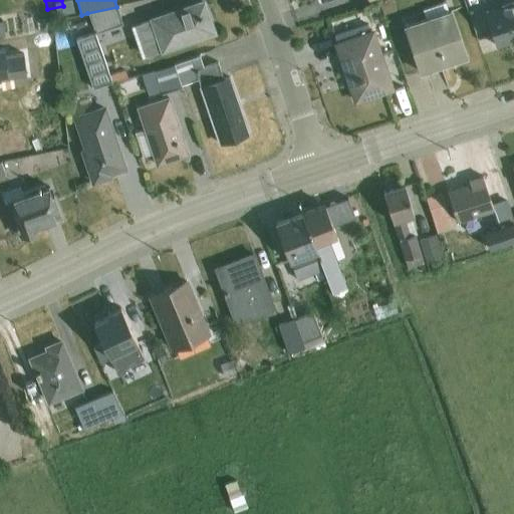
[(204,3),(132,27),(142,58),(214,33),(204,3)]
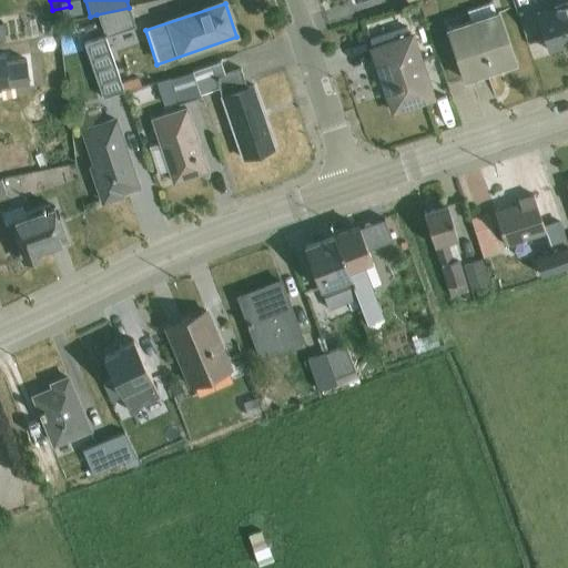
[(567,4),(536,14),(548,52),(567,44),(567,4)]
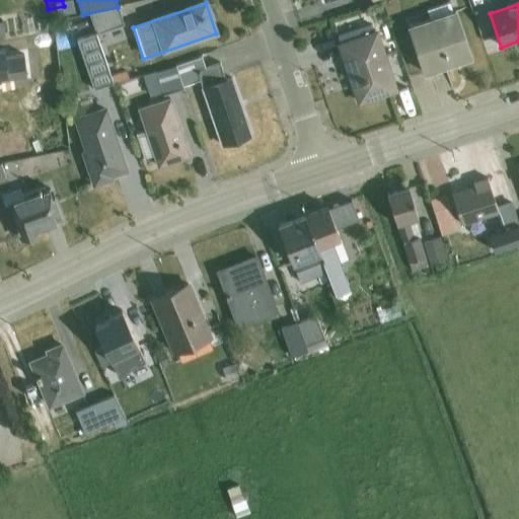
[(85,27),(78,6),(58,13),(65,34),(85,27)]
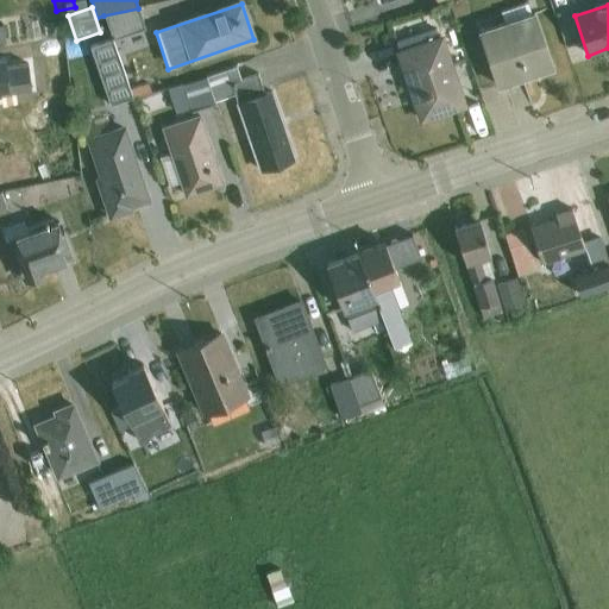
[(138,8),(104,16),(112,39),(145,31),(138,8)]
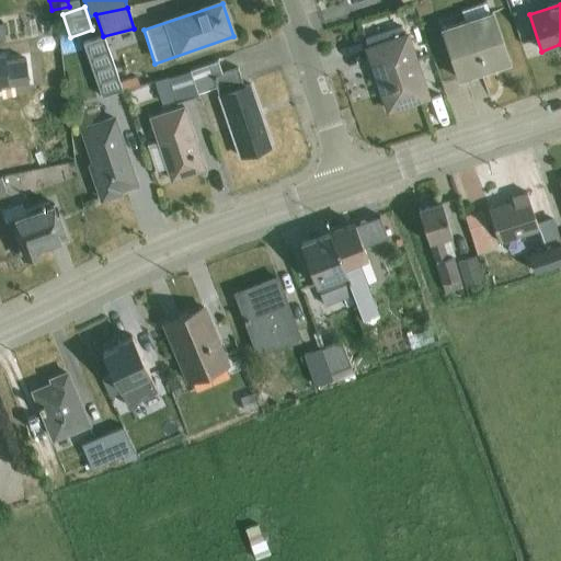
[(492,13),(442,30),(459,81),(508,65),(492,13)]
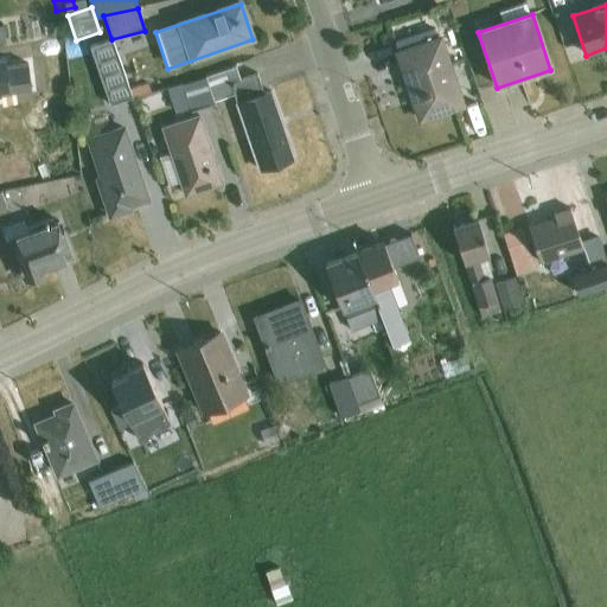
[(400,53),(438,40),(435,31),(396,44),(400,53)]
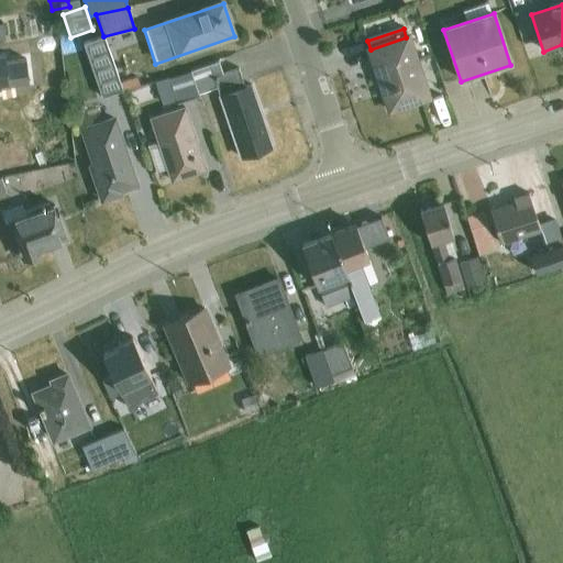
[(406,37),(371,50),(368,50),(389,112),(429,99),(408,36),(406,37)]
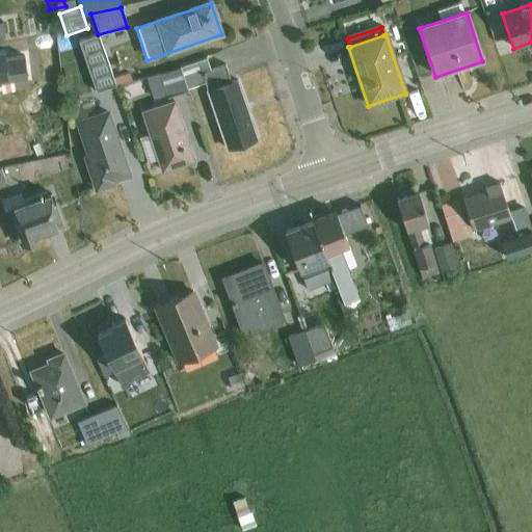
[(115,85),(113,79),(98,36),(79,43),(97,91),(115,85)]
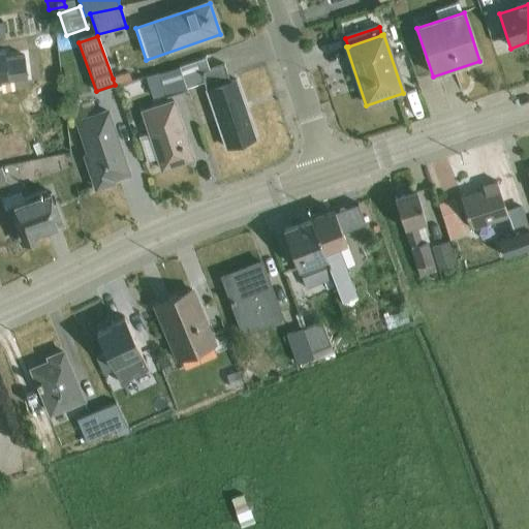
[(179,67),(186,89),(204,83),(226,150),(256,139),(236,81),(230,83),(224,65),(210,70),(206,59),(179,67)]
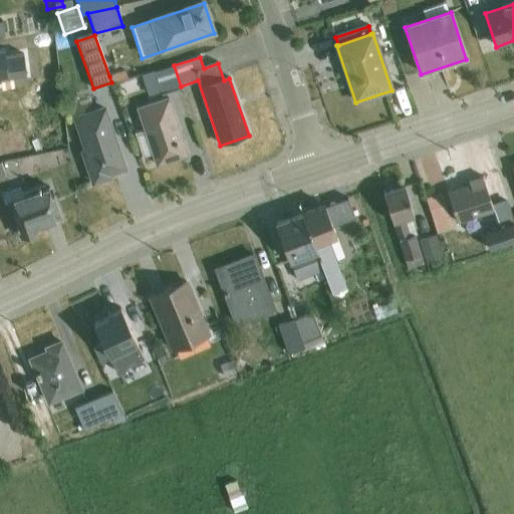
[(181,86),(174,65),(155,72),(155,70),(142,74),(149,97),(162,93),(163,95),(182,88),(181,86)]
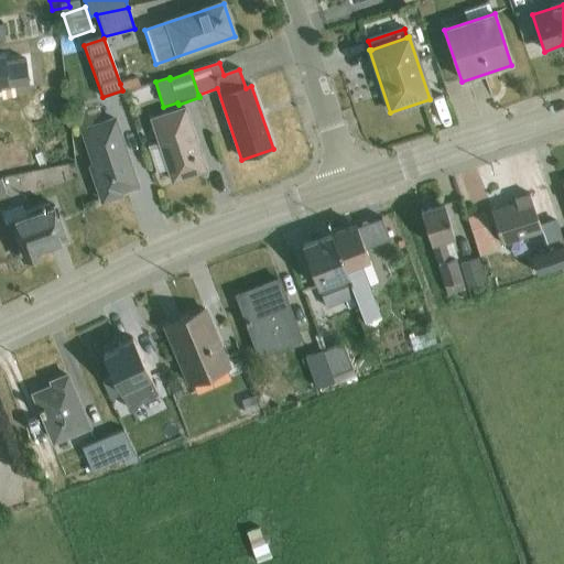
[(120,84),(122,90),(140,86),(138,78),(120,84)]
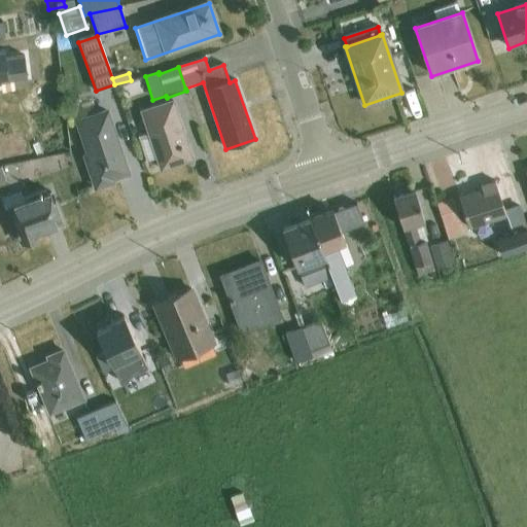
[(147,134),(139,137),(146,162),(156,159),(161,171),(192,160),(172,100),(140,111),(147,134)]
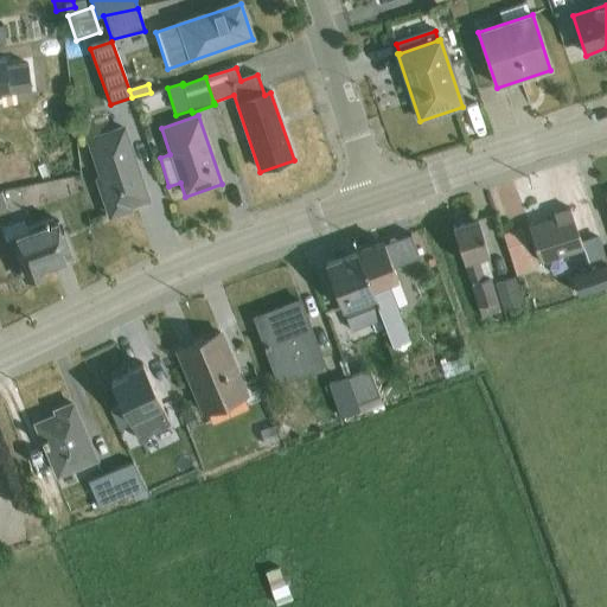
[(122,127),(85,139),(110,217),(128,210),(127,208),(147,200),(122,127)]
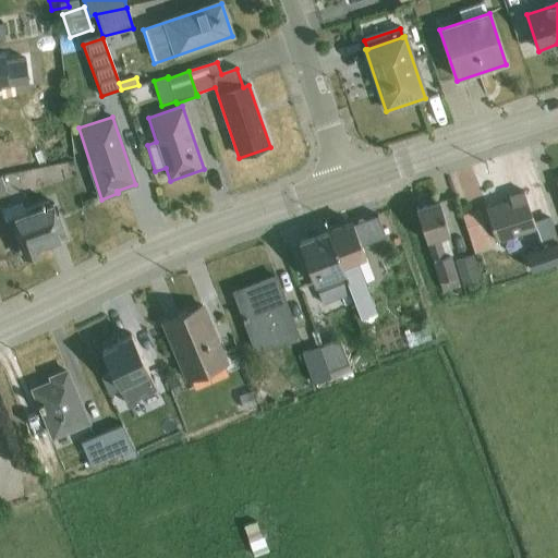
[(536,231),(535,227),(523,193),(509,198),(510,203),(486,210),(497,244),(536,231)]
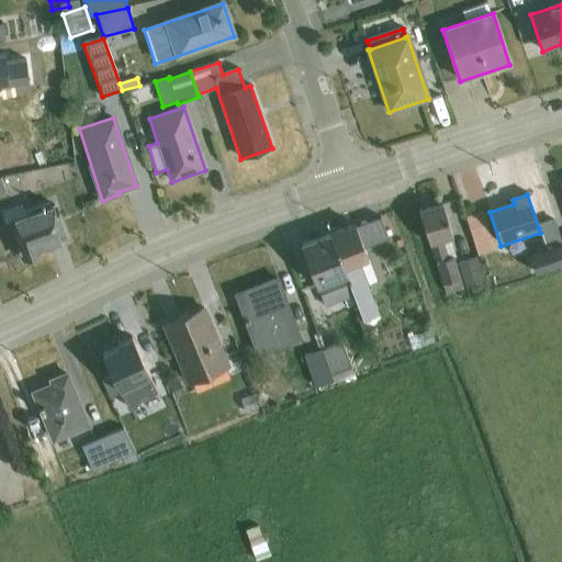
[(21,204),(1,212),(4,224),(7,223),(18,253),(19,251),(22,260),(41,254),(38,249),(66,240),(55,205),(48,208),(47,204),(24,212),(21,204)]
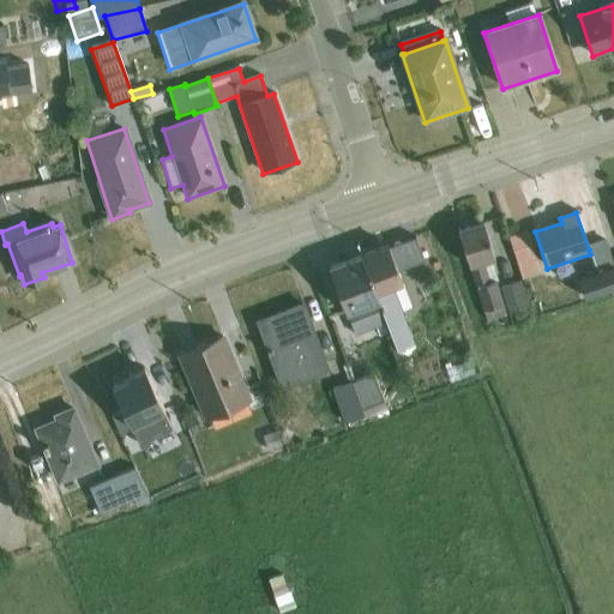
[(483,223),(458,232),(487,324),(507,317),(497,283),(499,283),(492,260),(494,260),(483,223)]
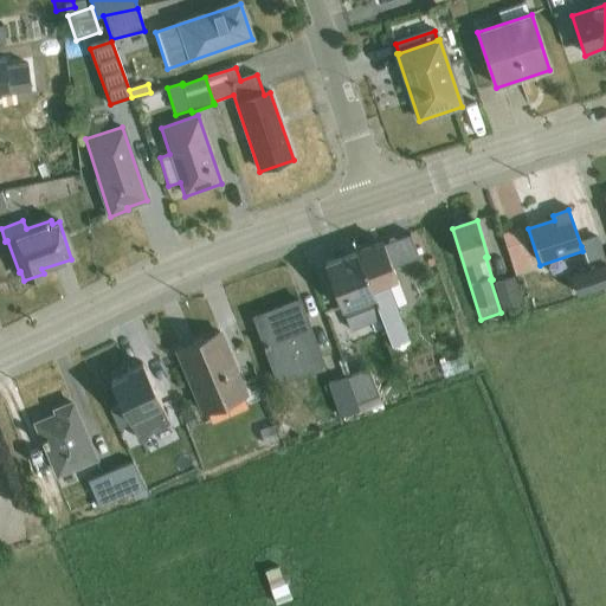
[(521,230),(502,236),(516,278),(533,272),(529,260),(530,260),(521,230)]
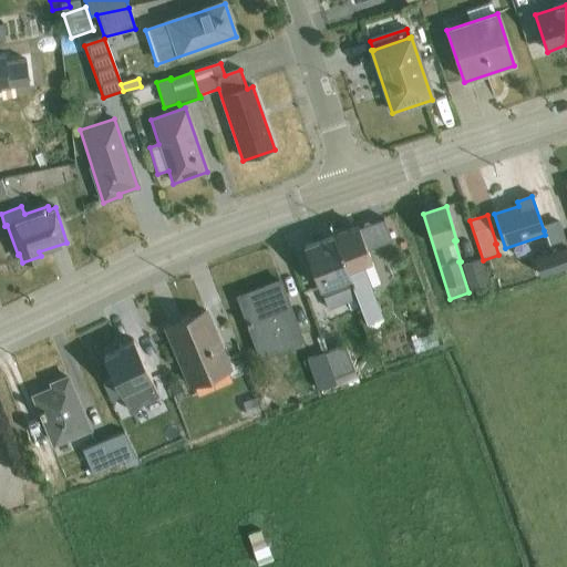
[(544,230),(545,235),(550,253),(566,246),(566,245),(566,243),(560,224),(544,230)]
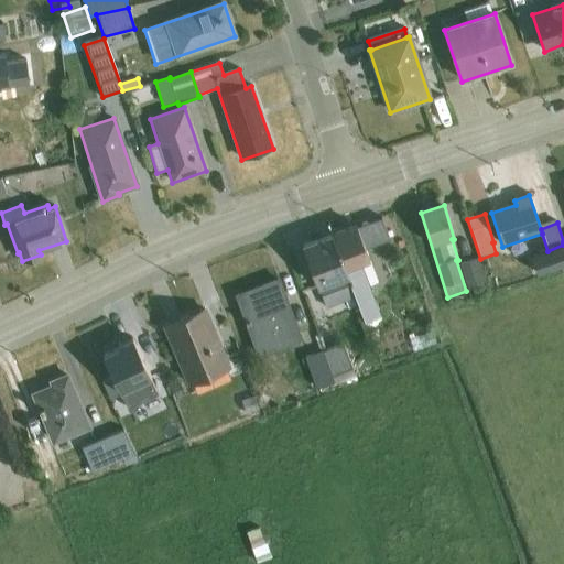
[(332,237),(355,299),(365,324),(381,317),(369,285),(377,283),(357,227),(332,237)]
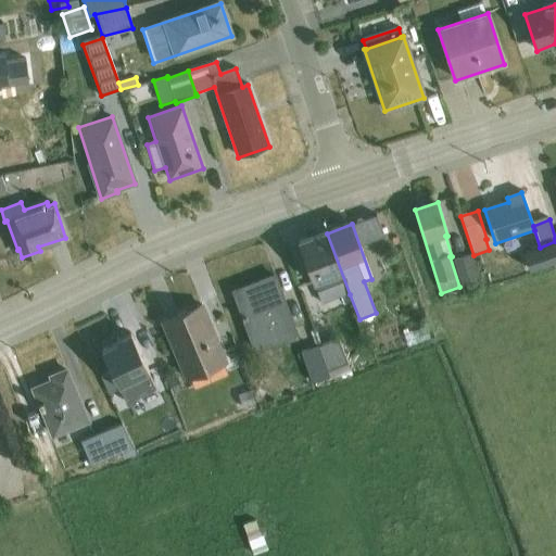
[(350,294),(327,234),(299,243),(321,305),(350,294)]
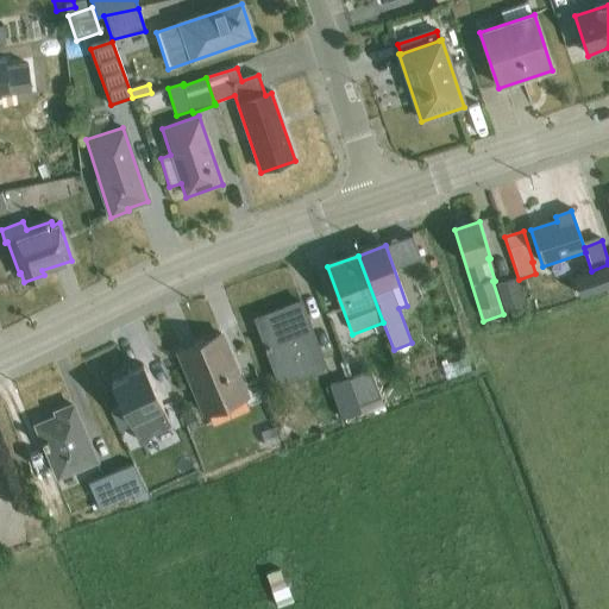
[(608,264),(591,271),(573,277),(579,297),(608,288),(608,264)]
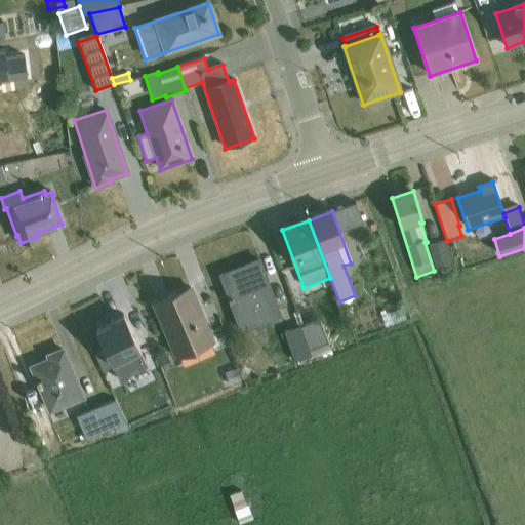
[(446,242),(429,247),(436,273),(453,268),(446,242)]
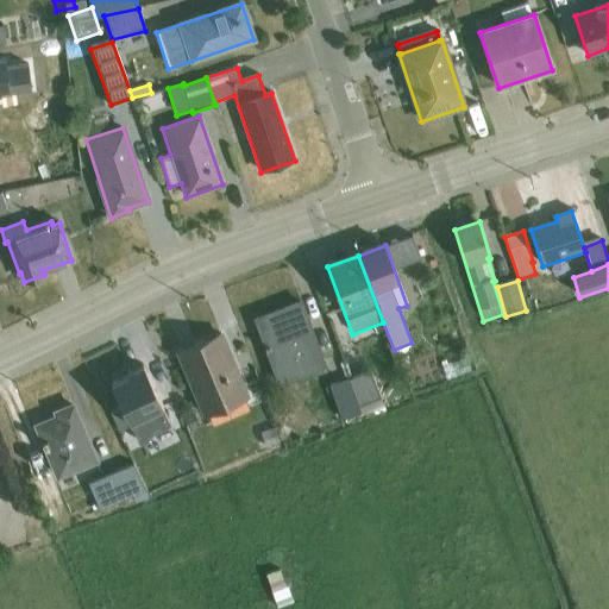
[(259,326),(257,320),(256,320),(280,384),(325,369),(301,303),(283,311),(286,316),(259,326)]
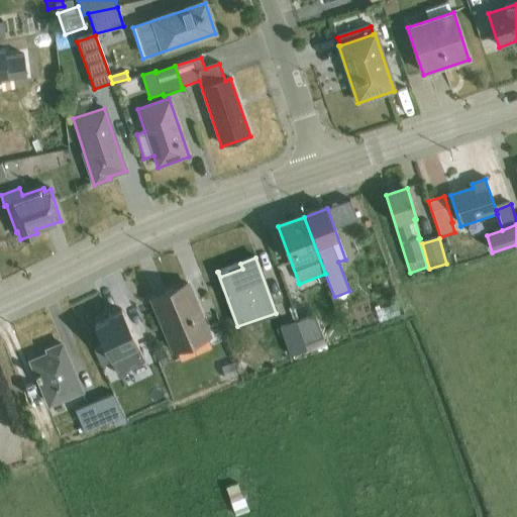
[(242,269),(240,264),(218,272),(220,277),(242,269)]
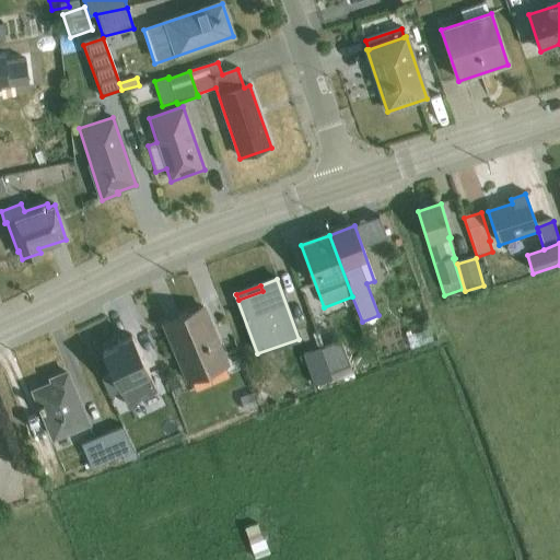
[(202,307),(164,324),(189,384),(193,382),(196,392),(230,377),(225,369),(228,368),(202,307)]
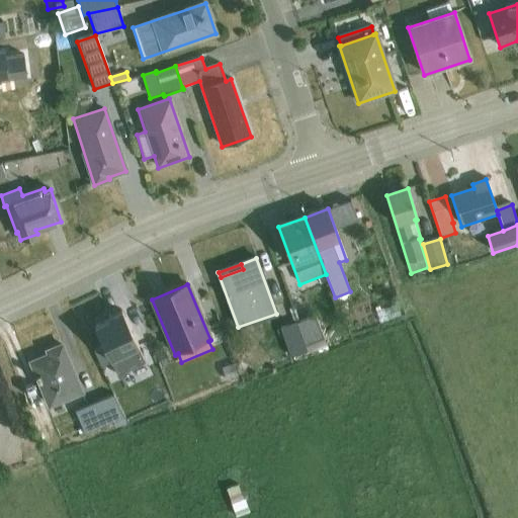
[(362,290),(345,298),(348,308),(347,308),(351,319),(370,310),(362,290)]
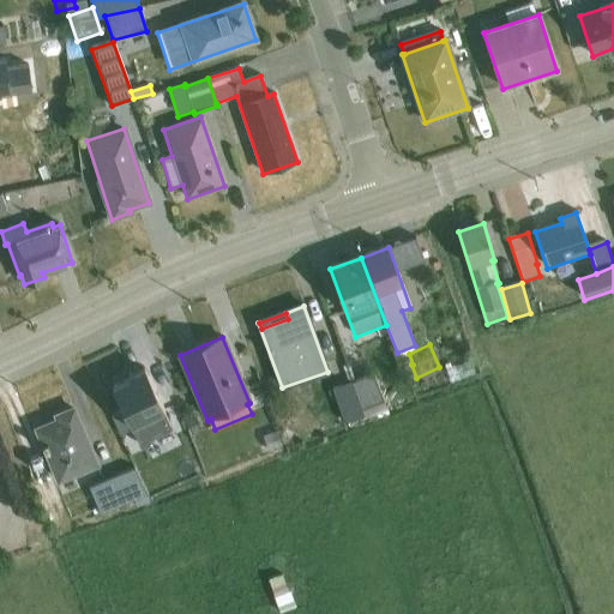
[(470,365),(446,373),(451,385),(475,377),(470,365)]
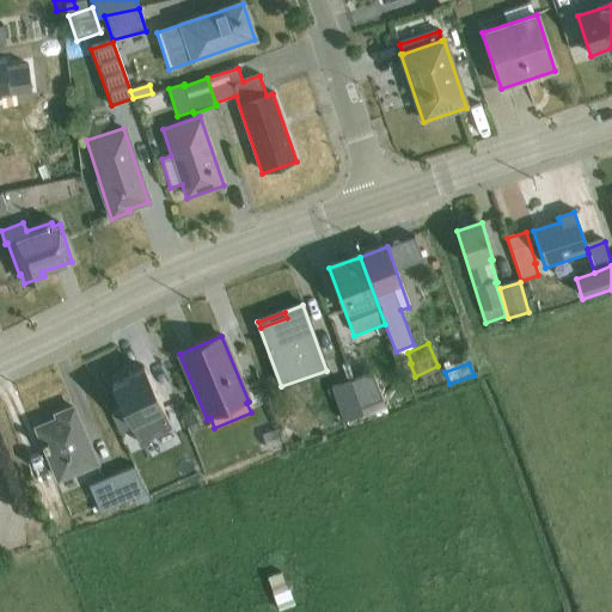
[(122,410),(132,429),(138,444),(170,428),(144,367),(128,375),(129,378),(111,386),(122,410)]
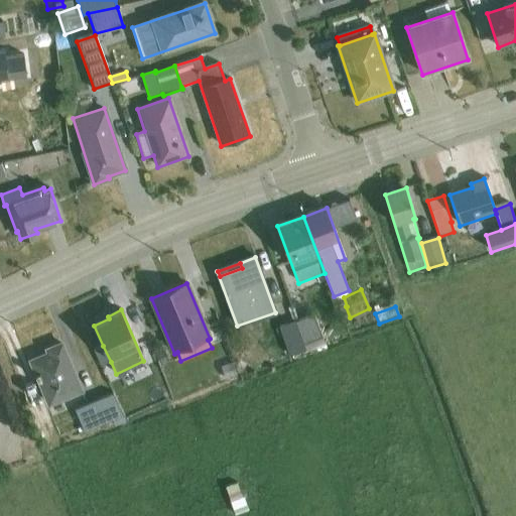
[(295,321),(305,351),(307,354),(326,346),(313,315),(295,321)]
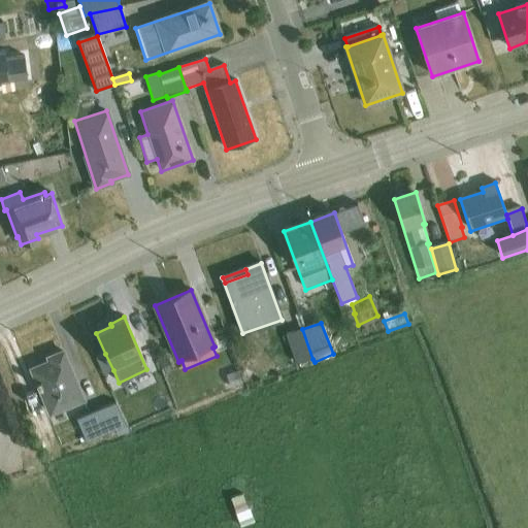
[(312,359),(302,329),(286,335),(296,365),(312,359)]
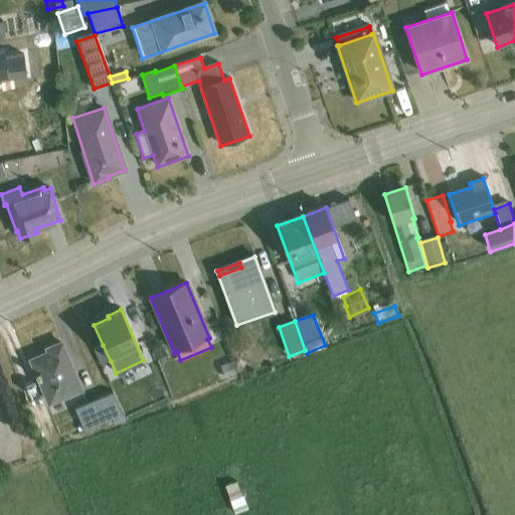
[(49,353),(31,361),(50,405),(82,391),(61,344),(47,350),(49,353)]
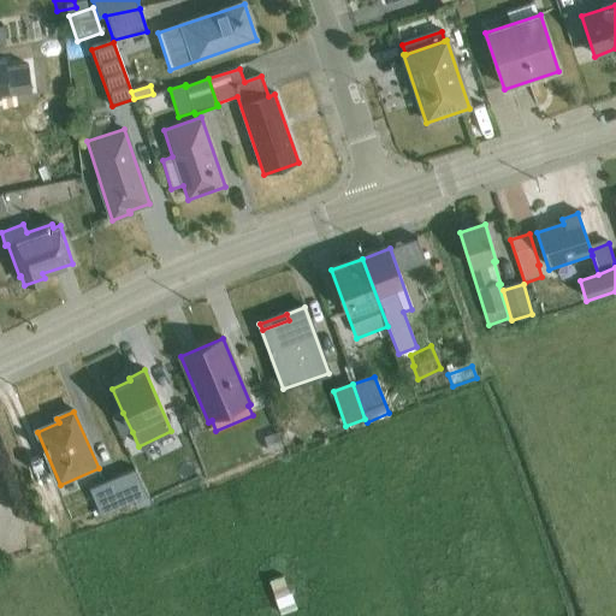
[(132,432),(123,413),(112,419),(120,437),(132,432)]
